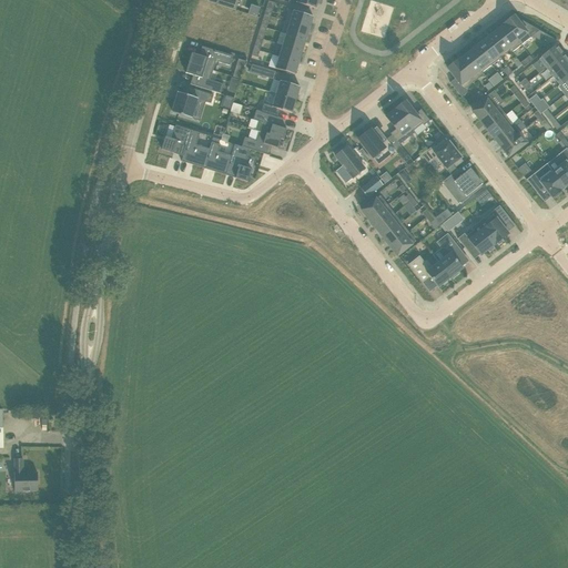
[(217,0),(216,4),(235,11),(237,0),(217,0)]
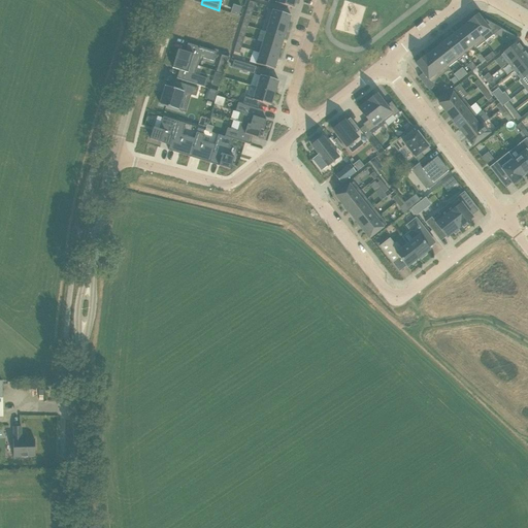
[(295,0),(275,0),(275,3),(287,7),(288,7),(288,6),(291,7),(290,7),(293,8),(295,0)]
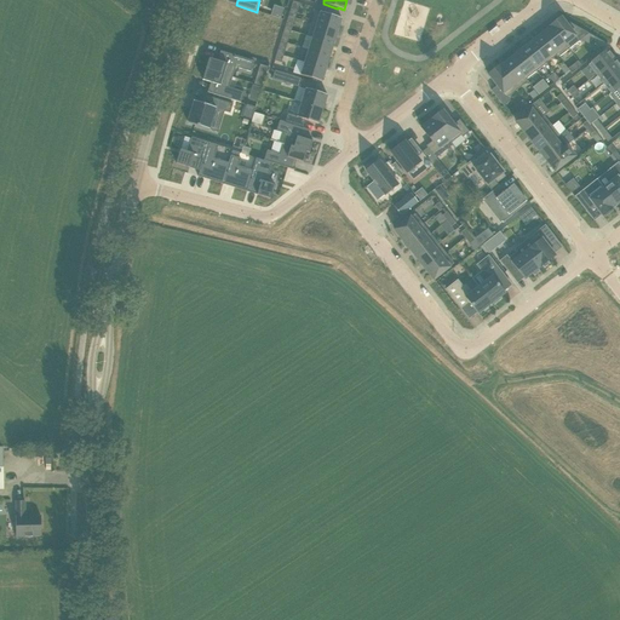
[(299,4),(293,1),(288,16),(294,18),(299,4)]
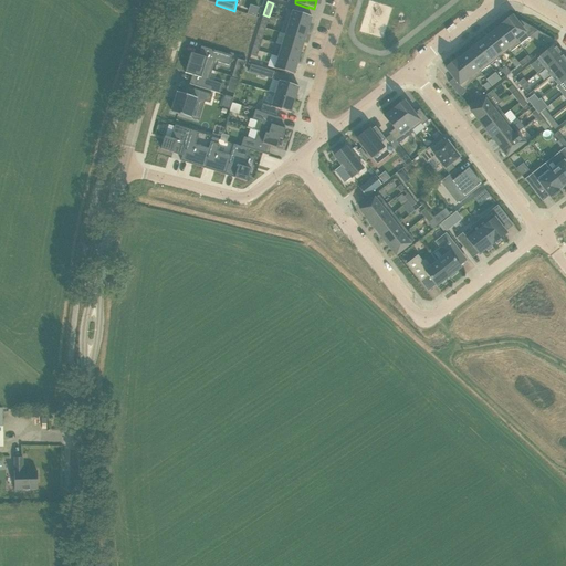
[(250,16),(257,18),(259,9),(252,7),(250,16)]
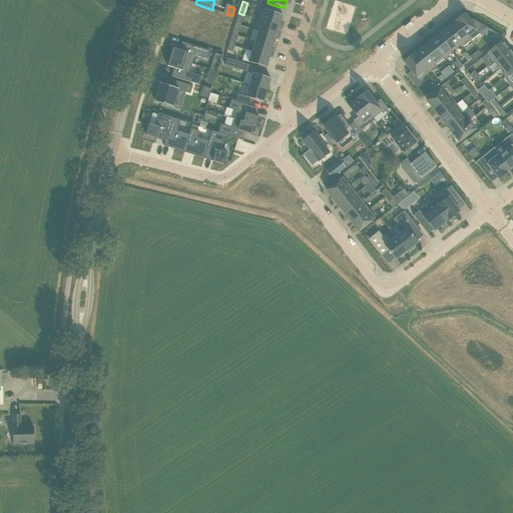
[(182,10),(178,24),(186,26),(186,27),(193,30),(191,38),(203,42),(206,33),(202,31),(207,17),(198,14),(199,12),(191,9),(191,12),(184,10),(182,10)]
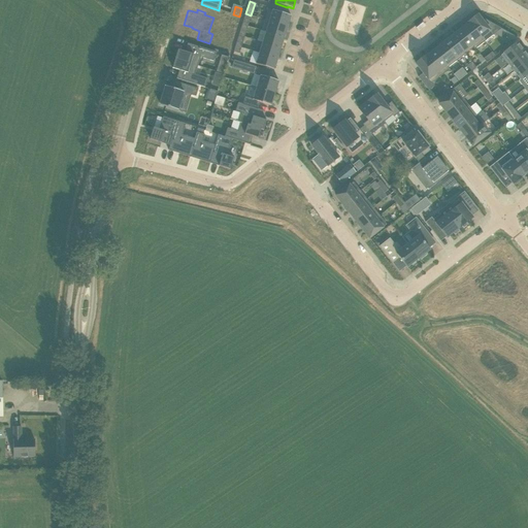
[(267,9),(264,20),(288,27),(291,17),(288,15),(267,9)]
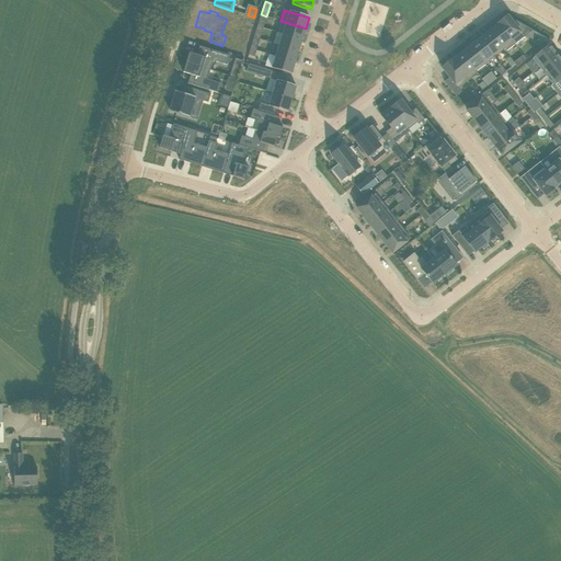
[(497,24),(499,24),(514,45),(524,37),(531,31),(533,31),(515,20),(512,22),(507,16),(497,24)]
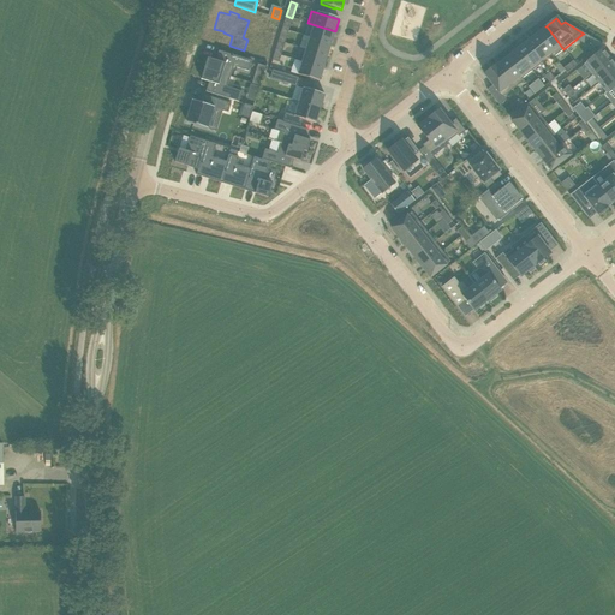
[(310,37),(330,45),(335,31),(308,23),(304,35),(310,37)]
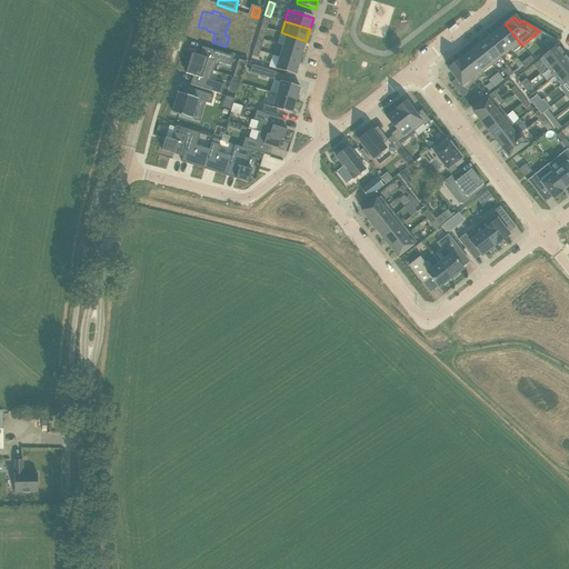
[(505,25),(496,32),(510,51),(512,53),(521,46),(506,25),(505,25)]
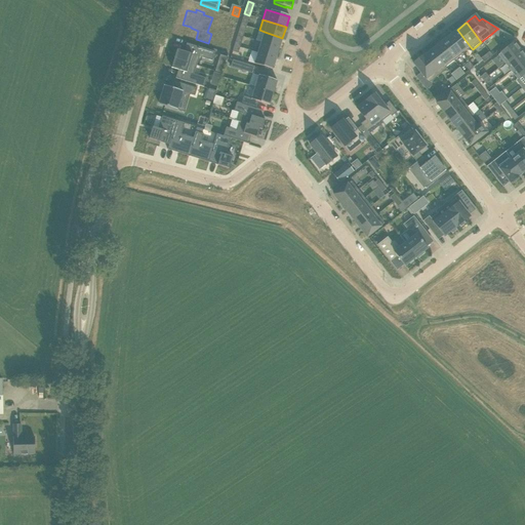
[(457,30),(449,36),(462,53),(471,47),(457,30)]
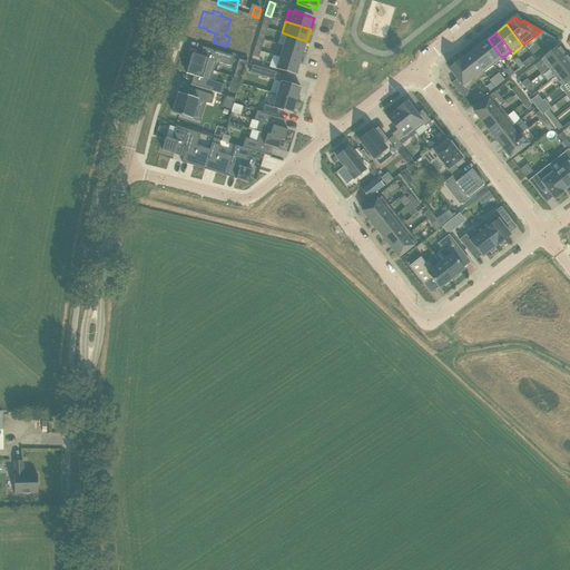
[(303,52),(306,41),(287,35),(283,46),(303,52)]
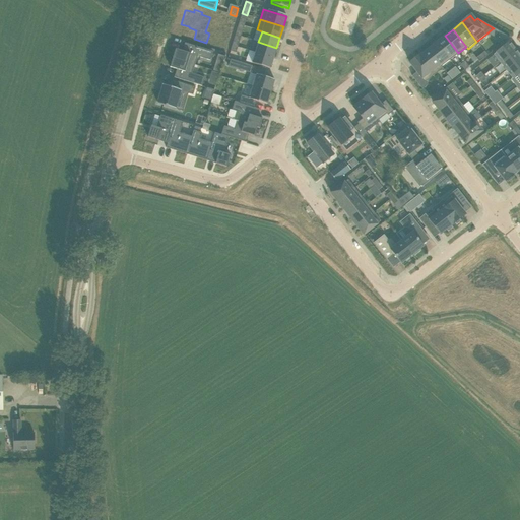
[(502,33),(498,40),(499,40),(504,43),(510,38),(507,36),(502,33)]
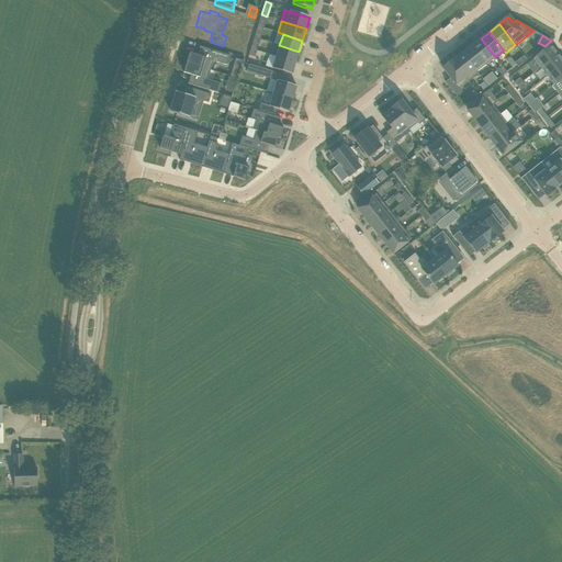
[(471,46),(485,65),(495,57),(481,38),(471,46)]
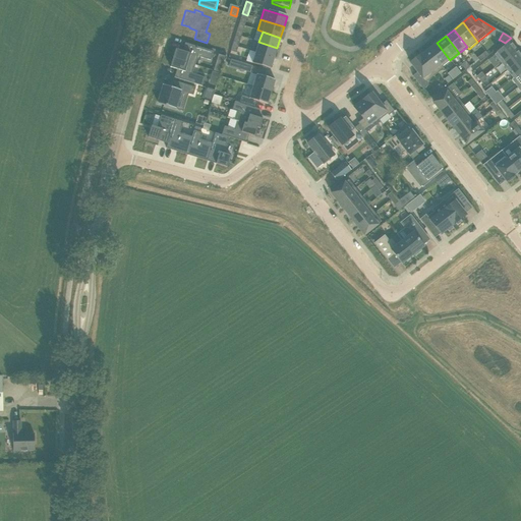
[(174,49),(171,58),(191,64),(194,56),(207,59),(210,51),(182,42),(180,51),(174,49)]
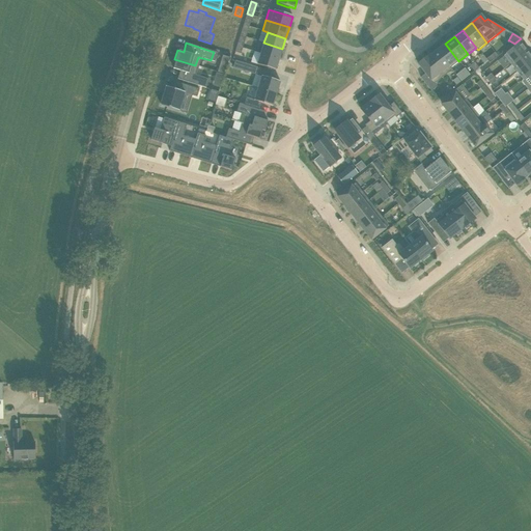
[(279,59),(282,49),(263,43),(260,54),(279,59)]
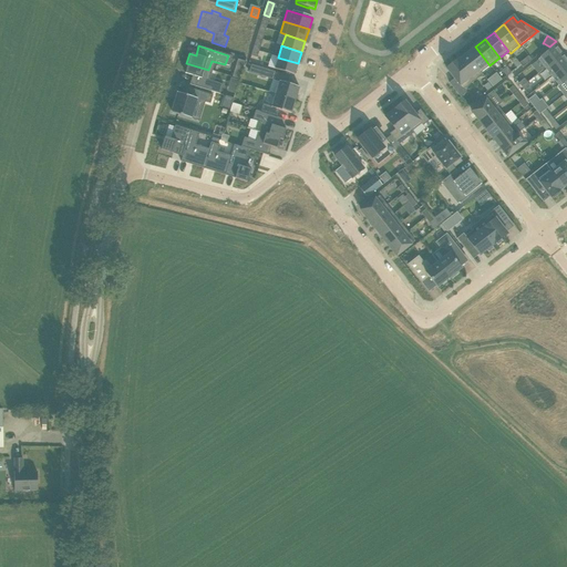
[(555,45),(538,60),(545,69),(563,54),(555,45)]
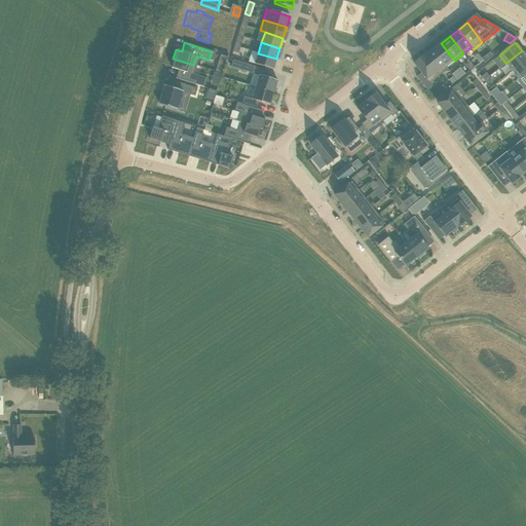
[(441,43),(433,50),(446,68),(446,67),(454,61),(441,43)]
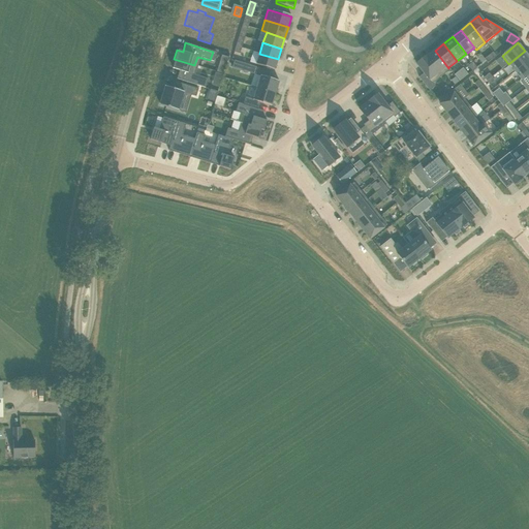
[(435,51),(427,57),(426,57),(441,76),(450,69),(448,67),(448,68),(435,51)]
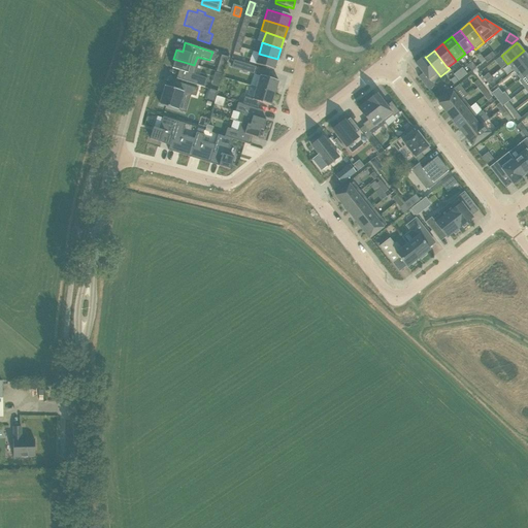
[(527,56),(524,51),(507,64),(514,71),(527,60),(527,56)]
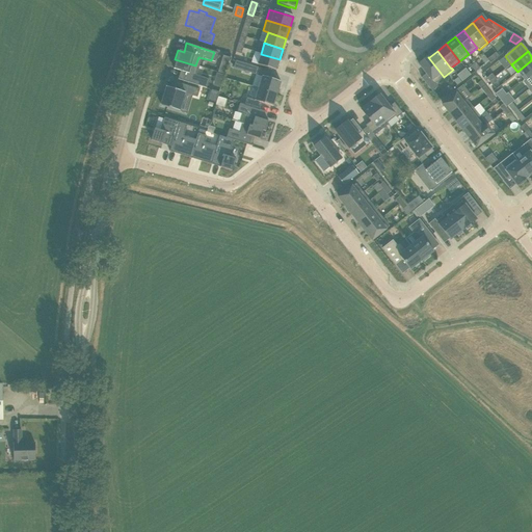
[(488,61),(490,63),(499,56),(496,52),(487,59),(488,61)]
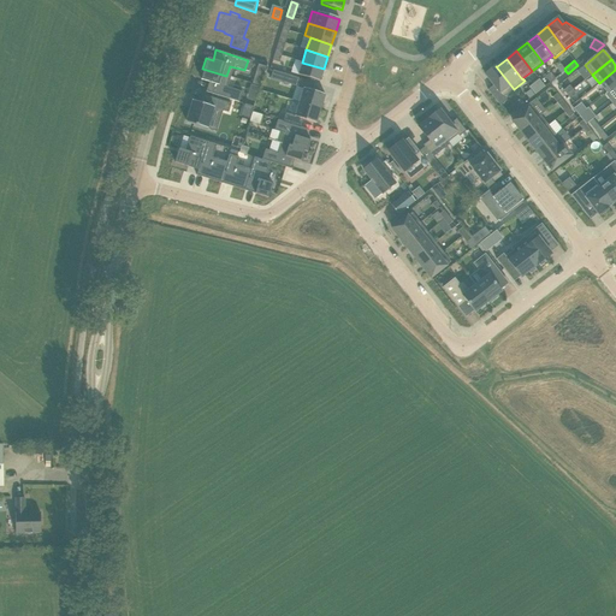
[(324,69),(302,63),(298,75),(320,82),(324,69)]
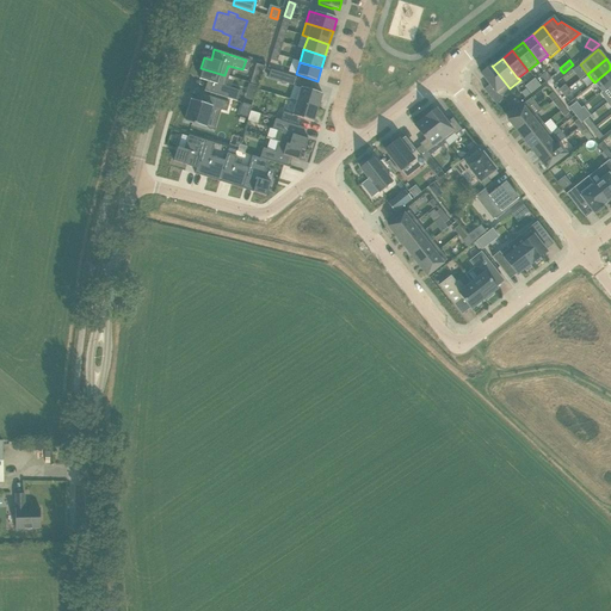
[(510,88),(492,66),(481,74),(489,85),(483,90),(497,105),(501,100),(499,97),(510,88)]
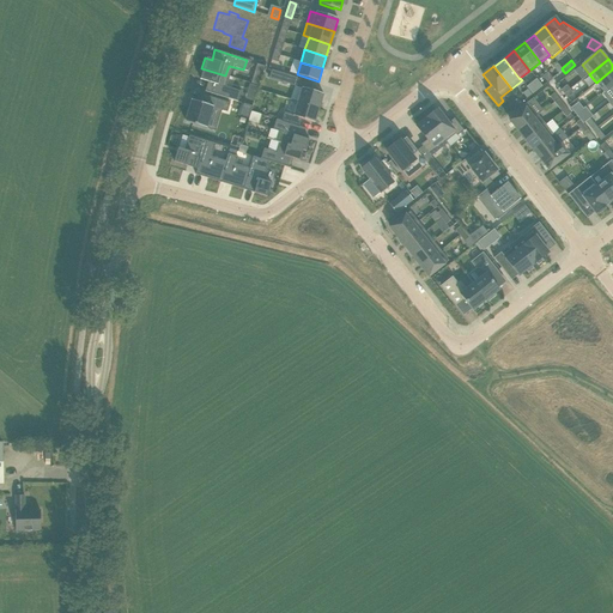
[(201,68),(198,78),(205,80),(202,91),(241,103),(244,92),(223,85),(225,76),(201,68)]
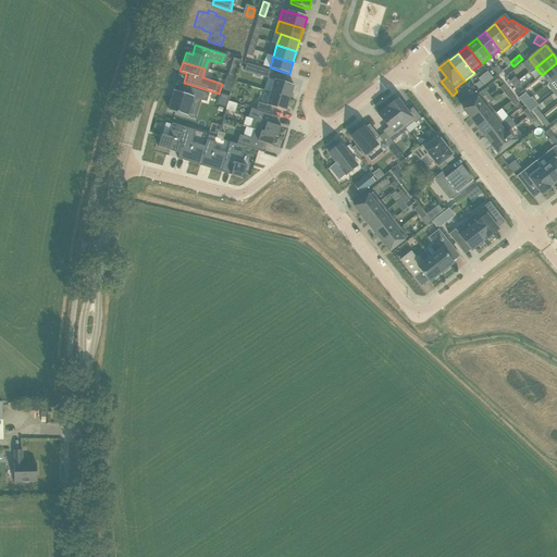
[(247,63),(244,72),(260,76),(260,75),(262,67),(247,63)]
